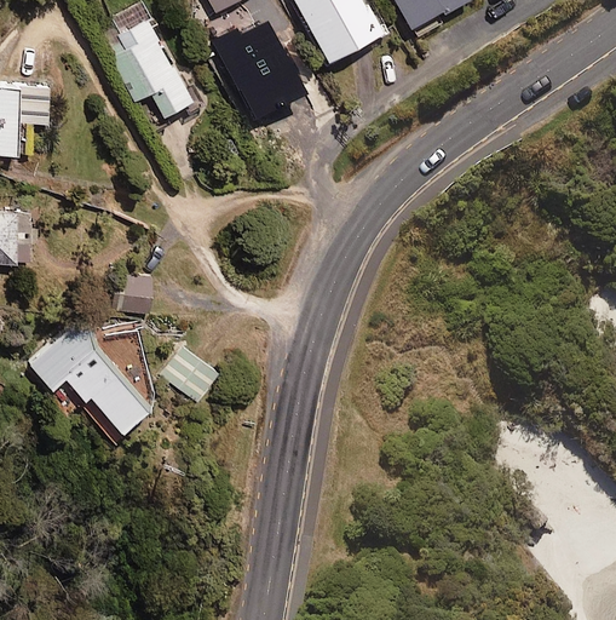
[(208,0),(216,12),(237,0),(208,0)]
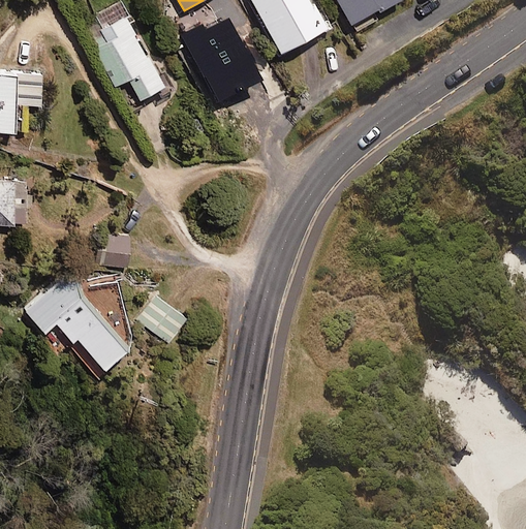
[(250,0),(278,55),(325,31),(308,0),(250,0)]
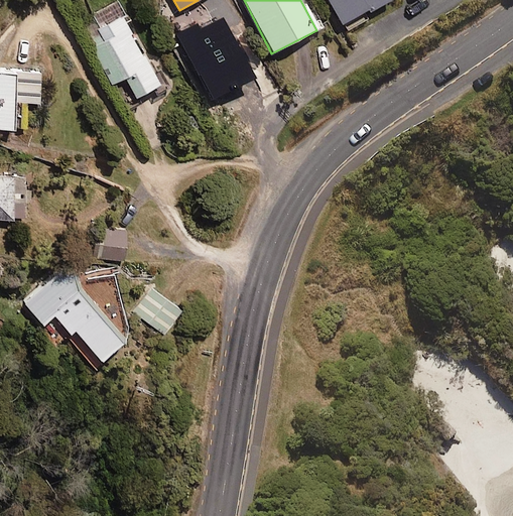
[(367,14),(393,1),(392,0),(329,0),(346,31),(370,19),(367,14)]
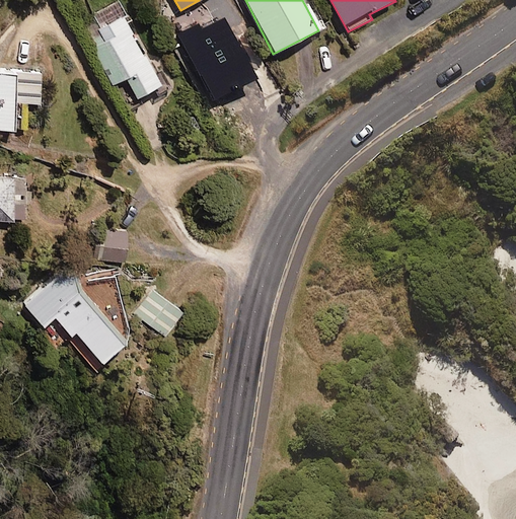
[(165,84),(131,21),(121,1),(79,23),(114,86),(126,79),(137,99),(165,84)]
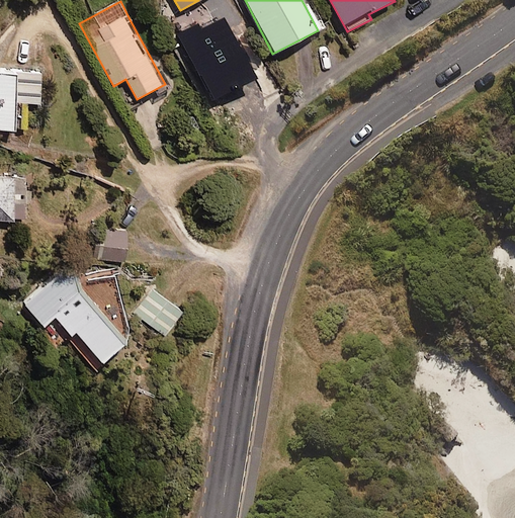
[(225,44),(231,39),(218,21),(181,47),(218,99),(230,90),(227,87),(246,74),(225,44)]
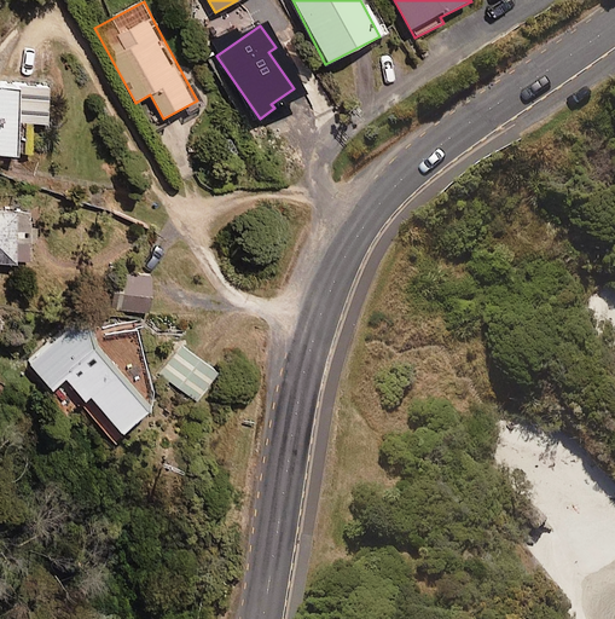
[(48,125),(48,85),(0,84),(0,155),(17,156),(17,125),(48,125)]
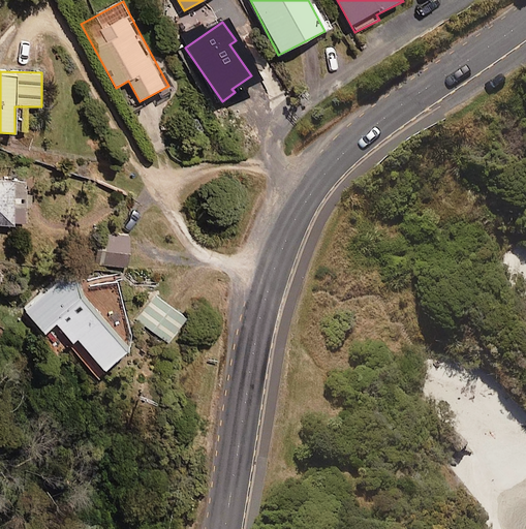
[(0,225),(26,224),(25,180),(0,180),(0,225)]
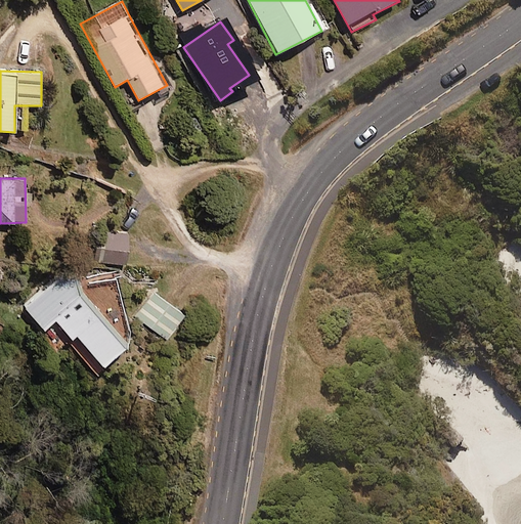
[(128,264),(129,229),(110,229),(109,263),(128,264)]
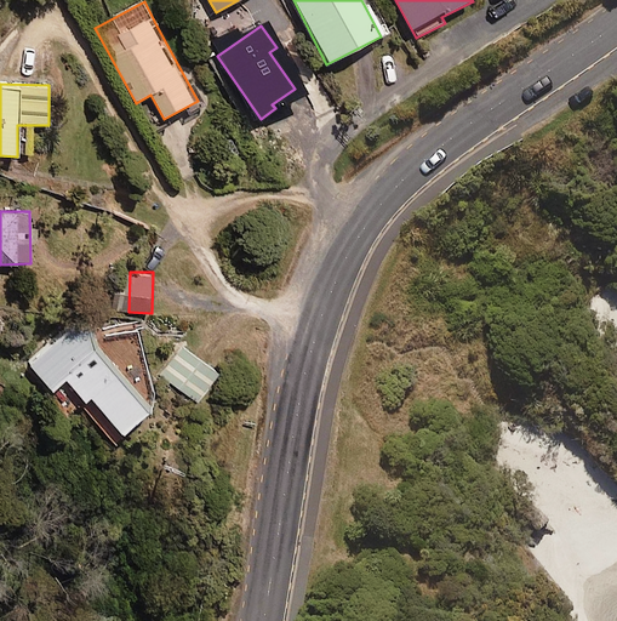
[(116,443),(153,411),(76,324),(28,365),(66,409),(78,398),(116,443)]
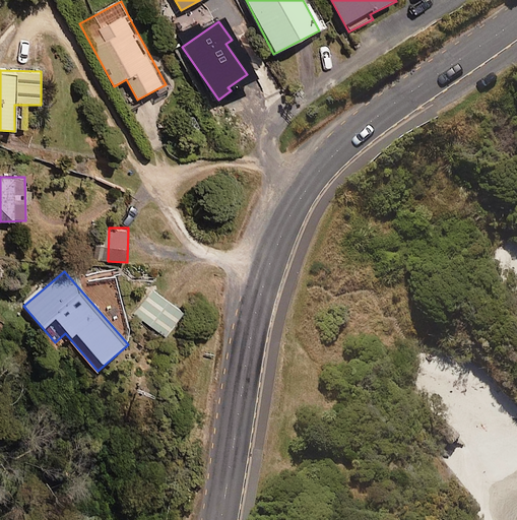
[(166,337),(184,314),(154,290),(136,315),(166,337)]
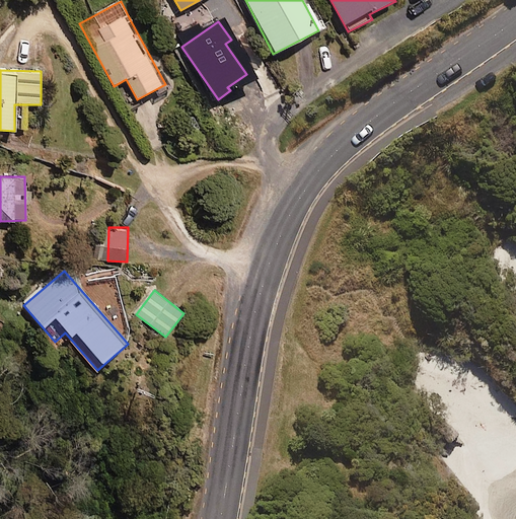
All buildings are outlined.
